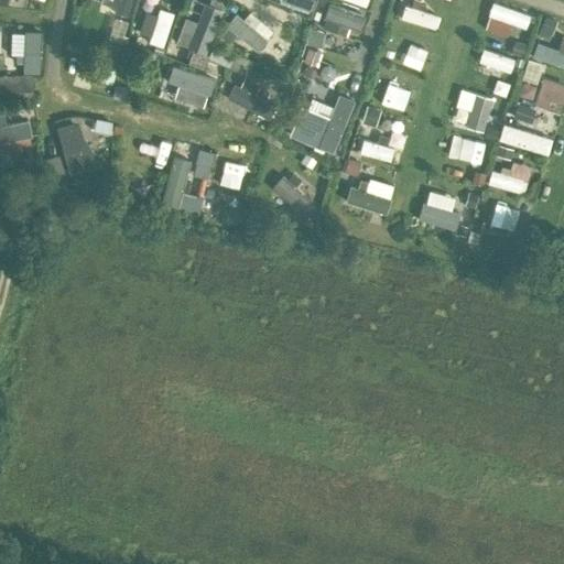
[(101,0),(100,3),(115,8),(114,12),(127,15),(131,0),(101,0)]
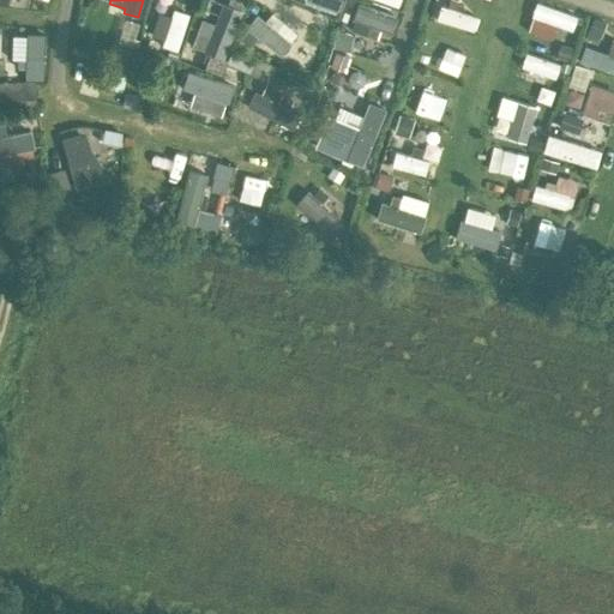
[(327,0),(326,6),(337,10),(341,0),(327,0)]
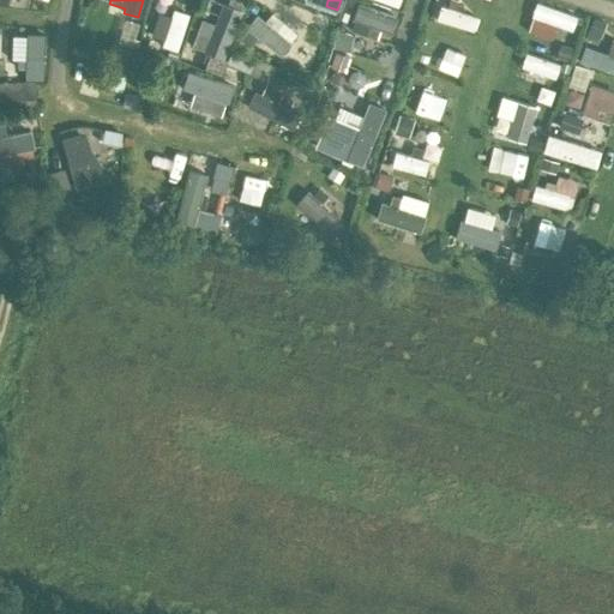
[(456,0),(450,0),(449,7),(456,10),(459,1),(456,0)]
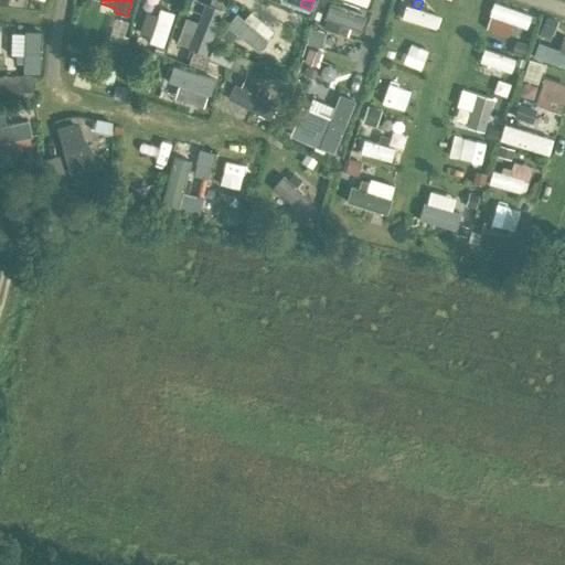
[(187,18),(177,43),(205,54),(223,9),(204,2),(196,21),(187,18)]
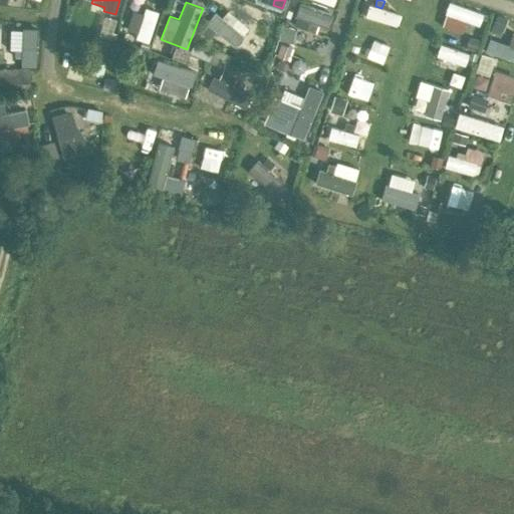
[(299,2),(294,16),(296,17),(309,21),(327,28),(332,14),(299,2)]
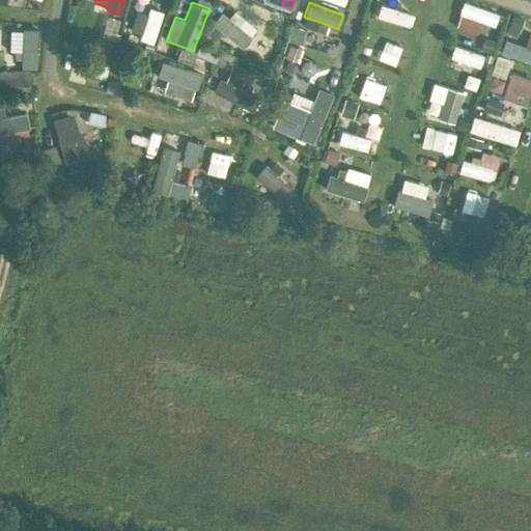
[(465,3),(460,15),(495,27),(499,15),(465,3)]
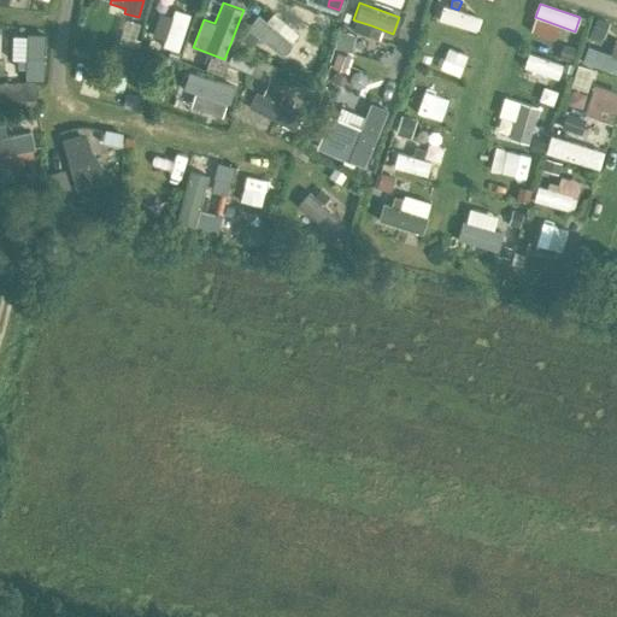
[(442,5),(439,19),(475,30),(480,17),(458,10),(451,7),(442,5)]
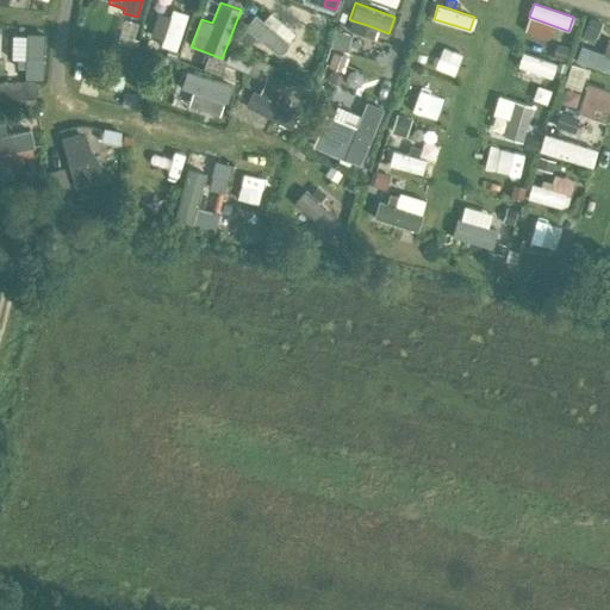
[(173,8),(161,45),(175,50),(187,13),(173,8)]
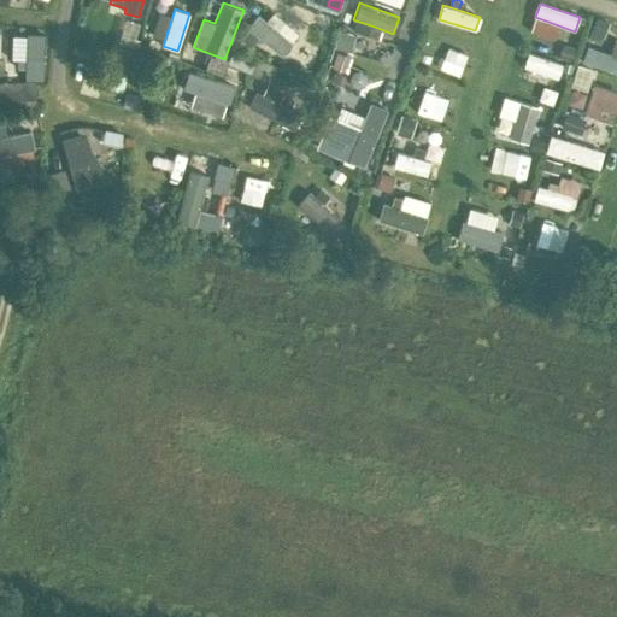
[(258,15),(247,28),(248,29),(258,37),(282,57),(293,43),(258,15)]
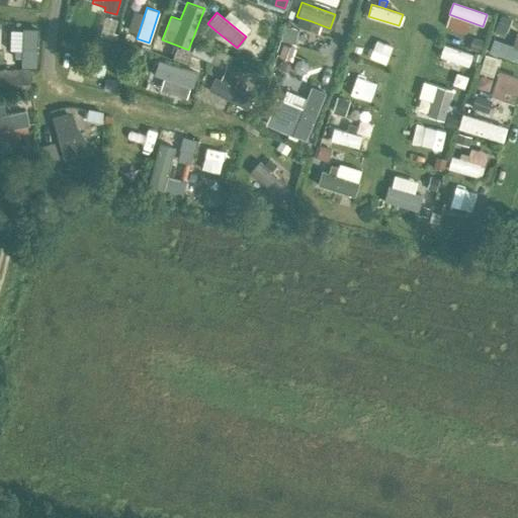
[(501,14),(496,27),(505,30),(510,17),(501,14)]
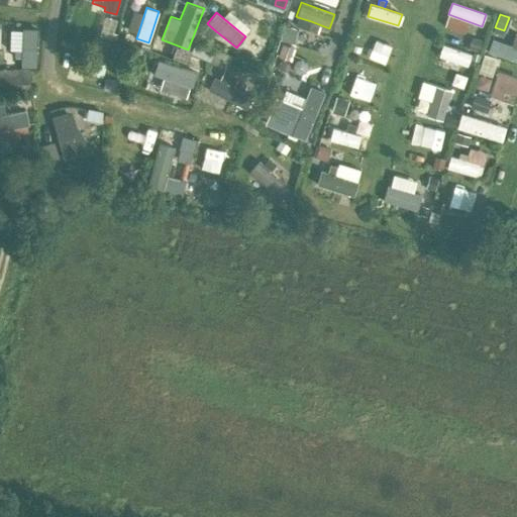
[(298,17),(295,26),(308,30),(311,21),(298,17)]
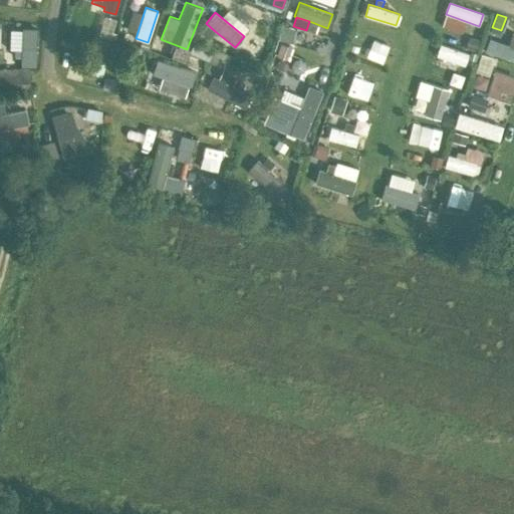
[(207,24),(200,32),(209,39),(215,31),(207,24)]
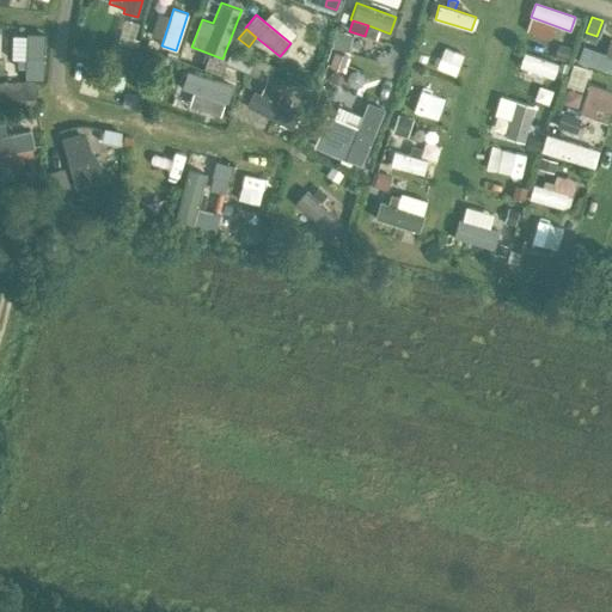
[(25,68),(25,79),(42,79),(43,34),(26,34),(25,59),(25,68)]
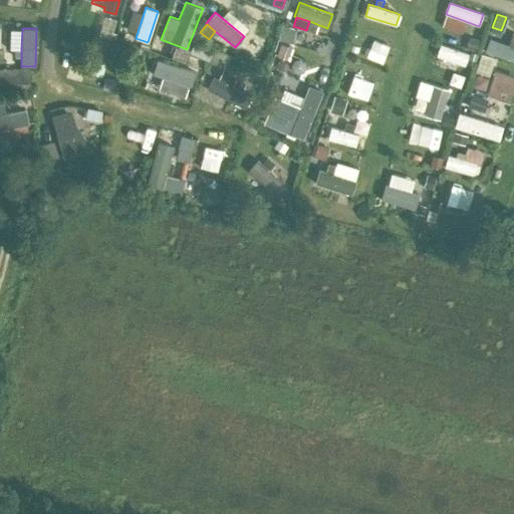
[(200,32),(195,38),(204,45),(209,39),(200,32)]
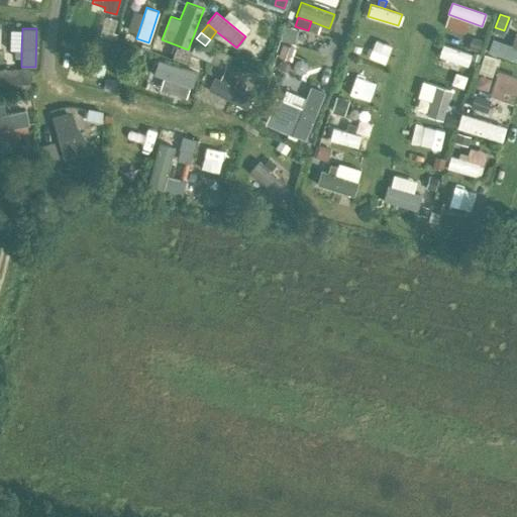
[(474,38),(471,48),(479,52),(483,41),(474,38)]
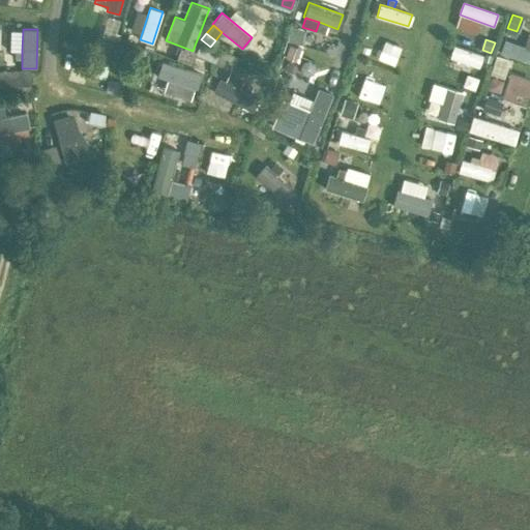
[(146,42),(144,50),(150,52),(153,46),(146,42)]
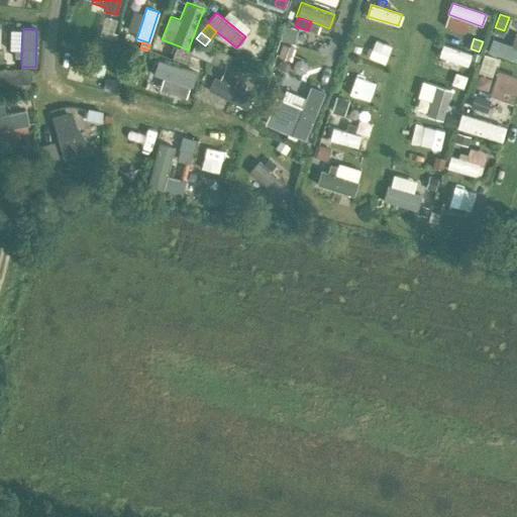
[(282,43),(278,56),(289,60),(293,47),(282,43)]
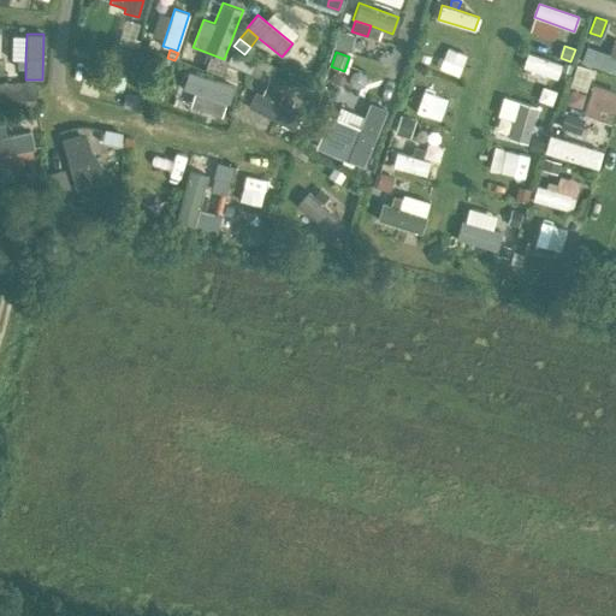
[(232,53),(227,65),(252,75),(256,63),(232,53)]
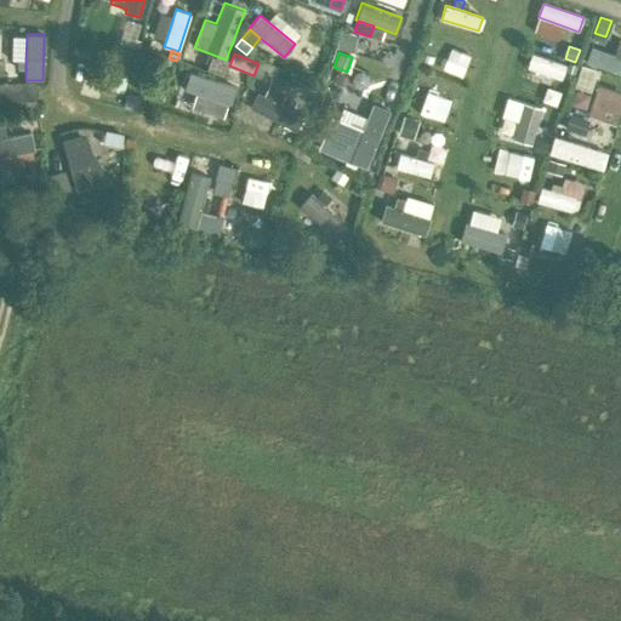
[(531,53),(527,68),(562,79),(565,66),(531,53)]
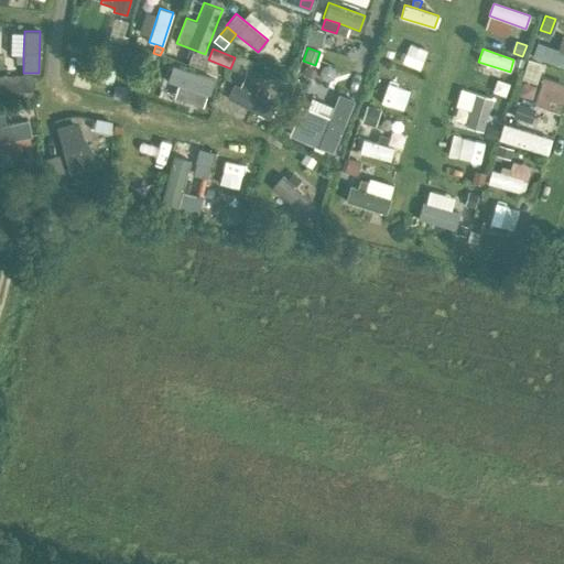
[(516,57),(512,65),(520,68),(523,61),(516,57)]
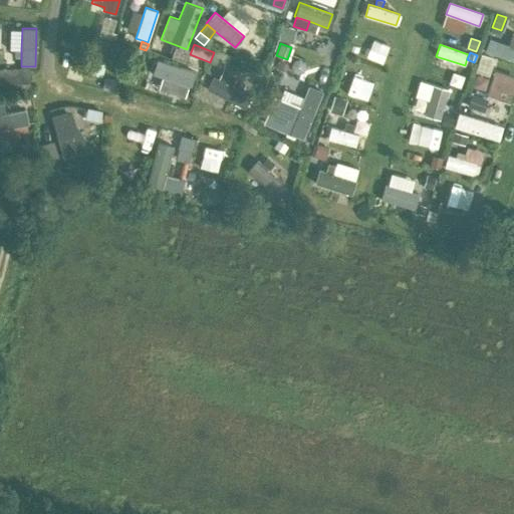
[(493,59),(481,55),(477,68),(489,72),(493,59)]
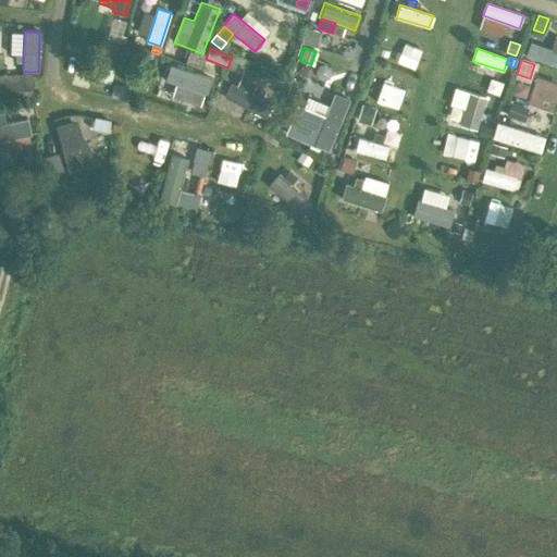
[(170,65),(165,81),(207,94),(211,78),(170,65)]
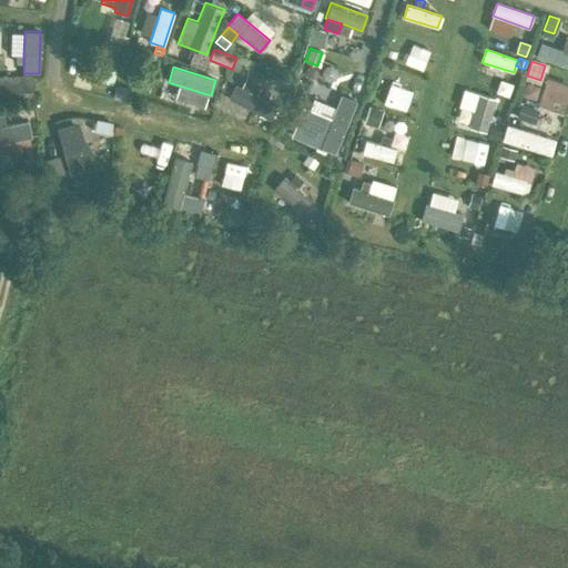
[(32,75),(0,78),(0,100),(33,99),(32,75)]
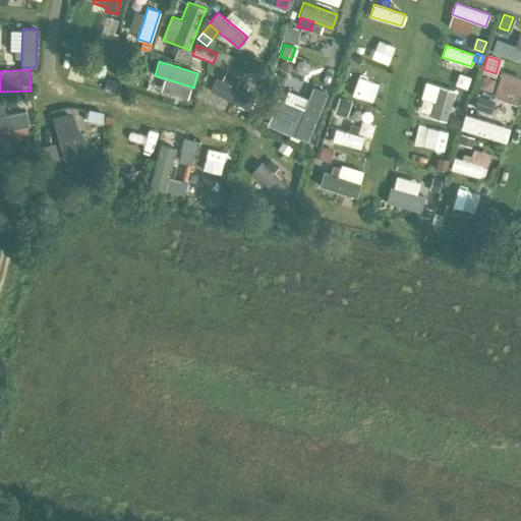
[(494,97),(517,105),(520,91),(520,76),(502,70),(494,97)]
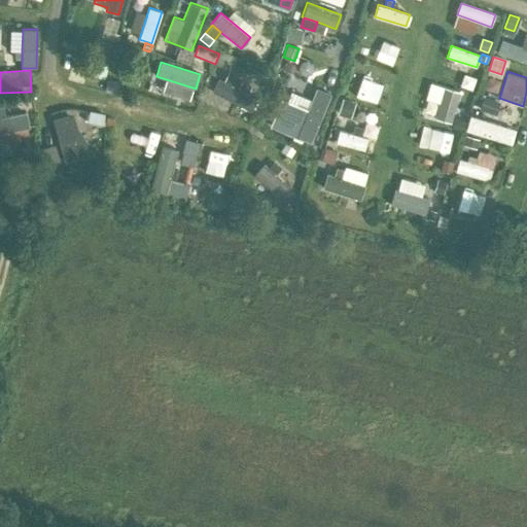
[(229,75),(225,81),(237,86),(239,81),(229,75)]
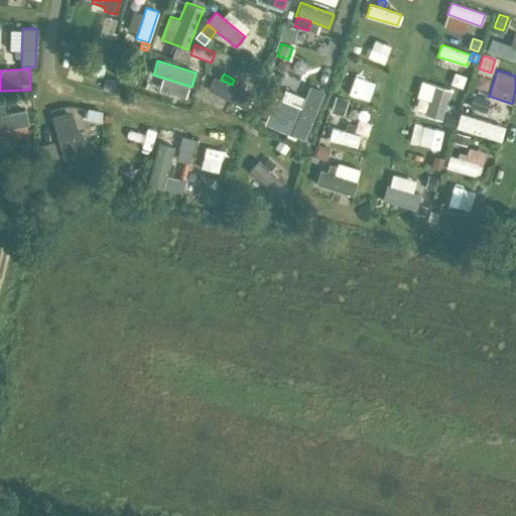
[(214,76),(207,89),(246,109),(253,96),(232,85),(221,80),(214,76)]
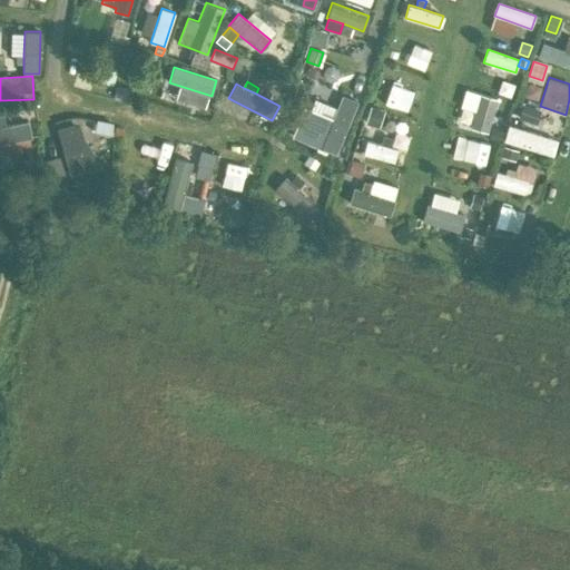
[(481,94),(471,128),(488,133),(497,98),(481,94)]
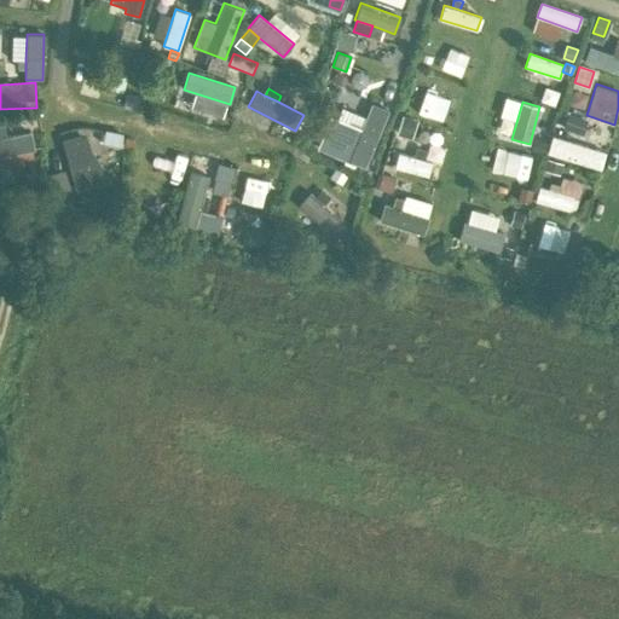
[(331,115),(318,148),(364,167),(388,110),(370,103),(365,115),(342,105),(337,116),(331,115)]
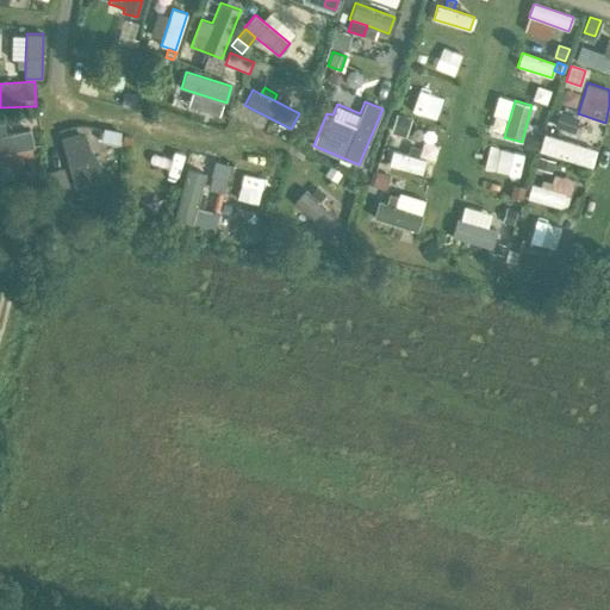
[(579,118),(560,112),(554,128),(574,134),(579,118)]
